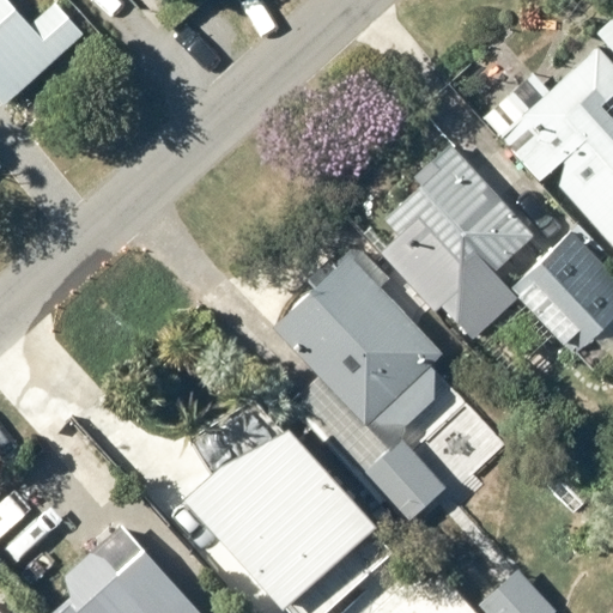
[(0,0),(0,113),(87,30),(59,0),(58,0),(31,12),(18,0),(0,0)]
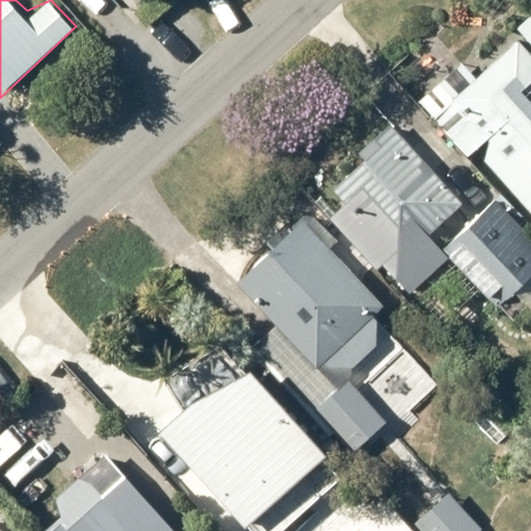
[(530,10),(518,24),(530,37),(530,10)]
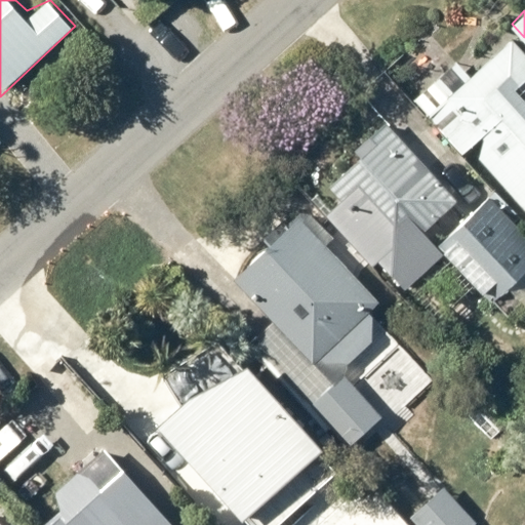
[(524,48),(516,40),(437,111),(524,207),(524,205),(524,48)]
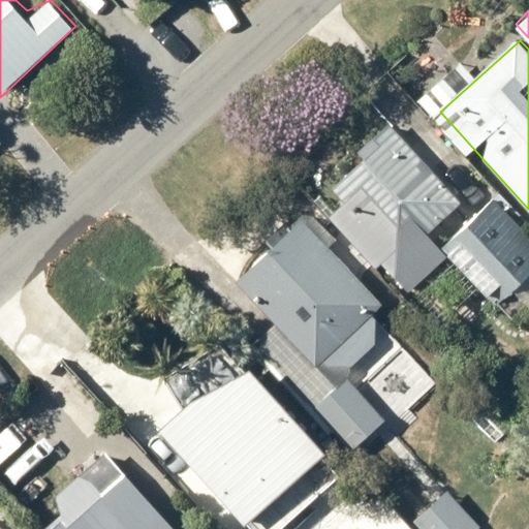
[(392,132),(335,189),(345,199),(329,216),(410,297),(450,256),(450,252),(429,236),(462,203),(392,132)]
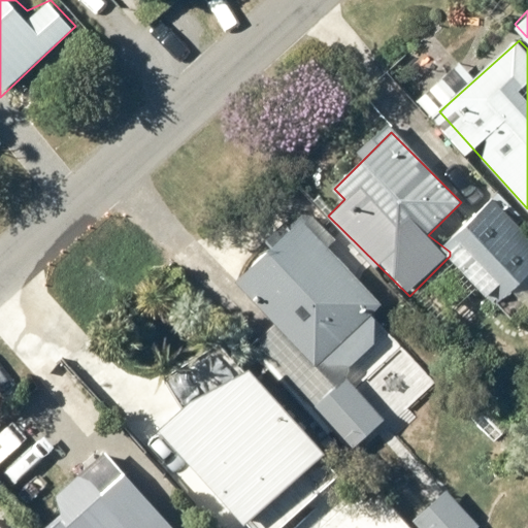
[(527,305),(527,231),(487,191),(449,228),(461,240),(450,252),(516,319),(527,305)]
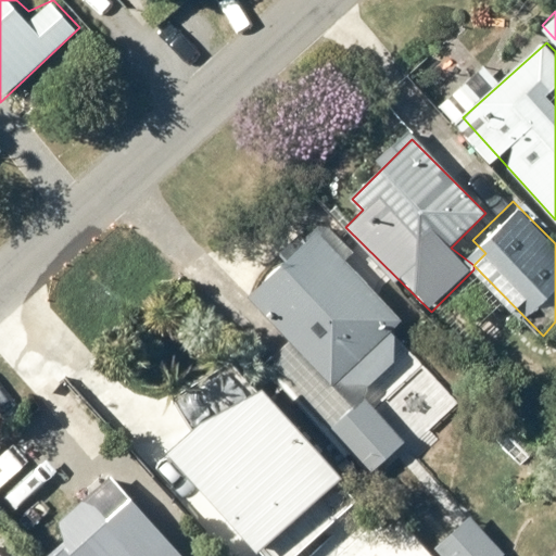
[(319,229),(247,297),(329,387),(402,319),(319,229)]
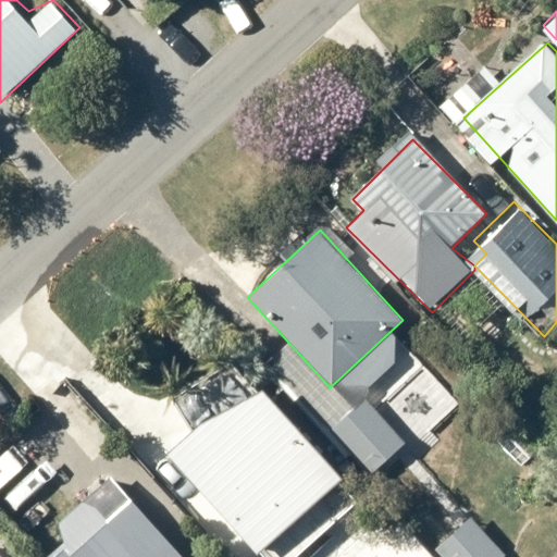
[(261,374),(175,445),(256,541),(342,470),(261,374)]
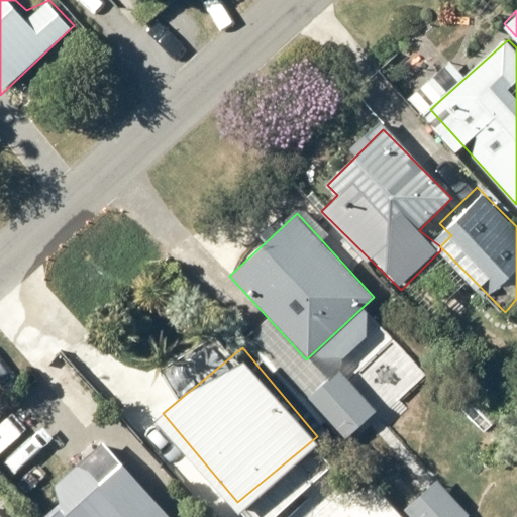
[(338,370),(308,398),(343,436),(375,408),(338,370)]
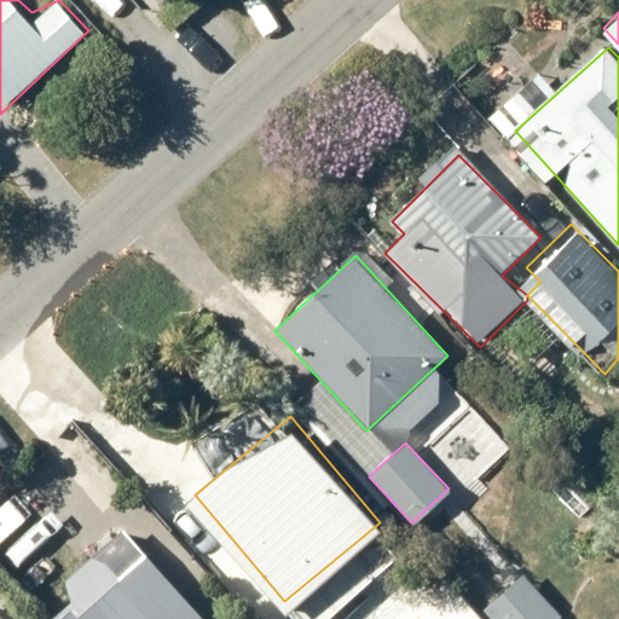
[(88,597),(61,618),(209,618),(146,545),(140,551),(126,534),(73,580),(88,597)]
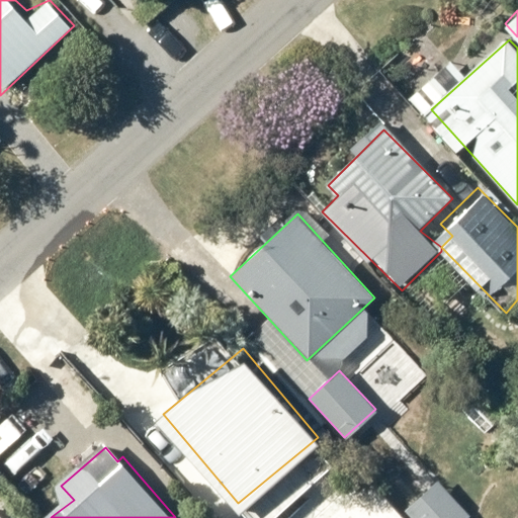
[(436,477),(406,505),(417,517),(468,517),(471,515),(436,477)]
